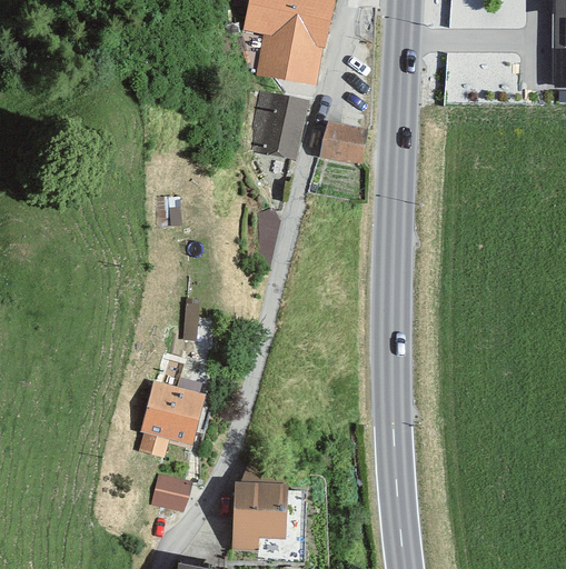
[(317,83),(331,0),(250,0),(246,30),(269,35),(261,73),(317,83)]
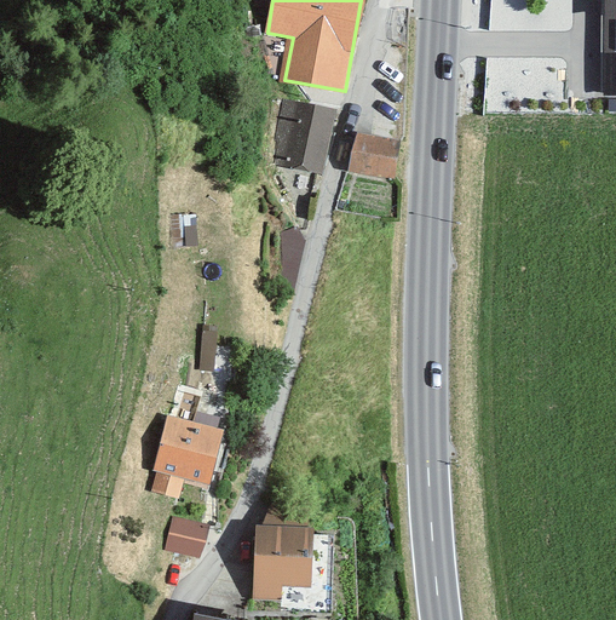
[(615,0),(599,0),(599,96),(615,96),(615,0)]
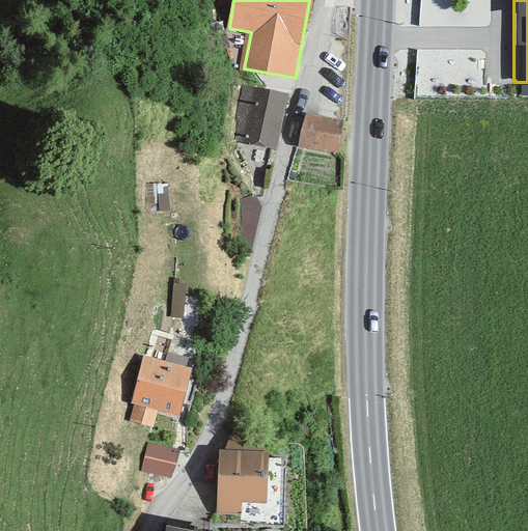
[(272,147),(284,93),(247,84),(233,139),(272,147)]
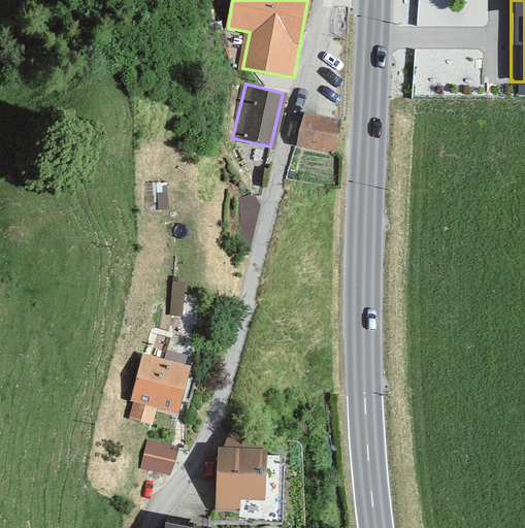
[(332,152),(338,121),(302,113),(295,144),(332,152)]
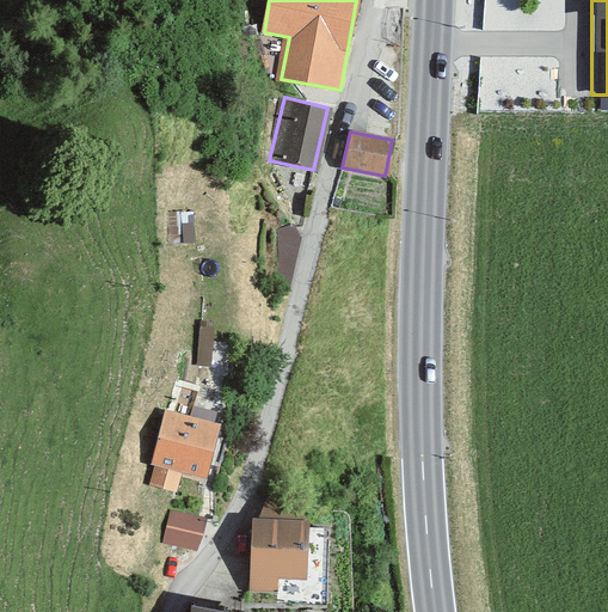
[(203,475),(216,423),(165,410),(151,464),(158,466),(153,484),(179,490),(185,470),(203,475)]
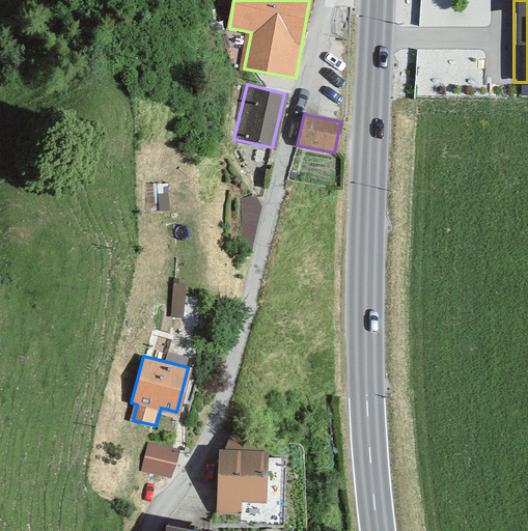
[(175,449),(144,443),(138,470),(169,477),(175,449)]
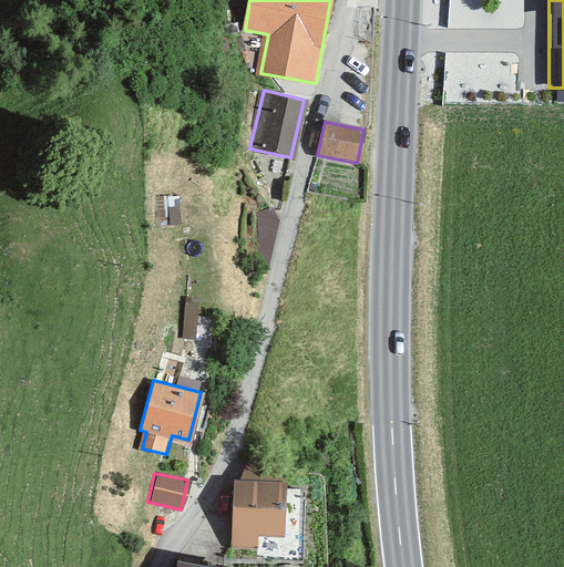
[(283,482),(233,481),(231,548),(255,549),(255,537),(282,537),(283,482)]
